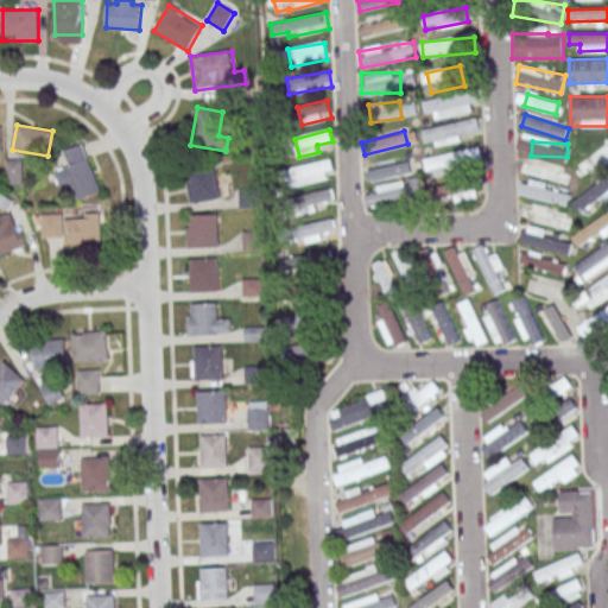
[(586,176),(607,156),(607,143),(578,166),(586,176)]
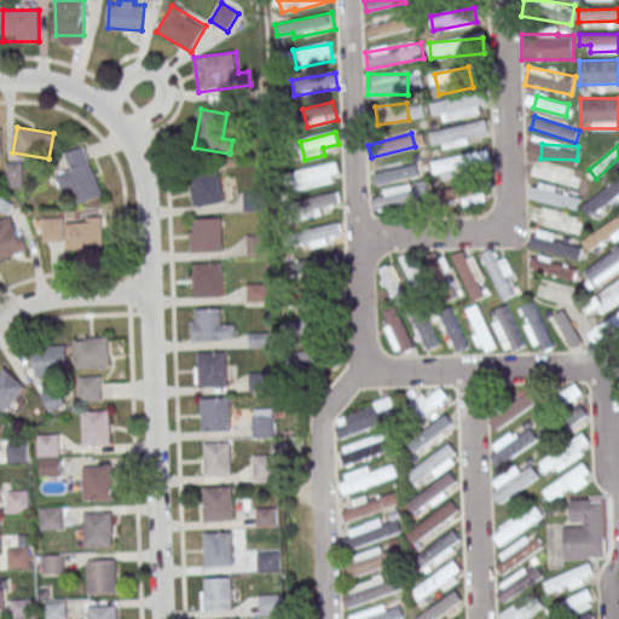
[(86,146),(64,154),(69,169),(58,173),(65,194),(76,190),(81,204),(103,197),(86,146)]
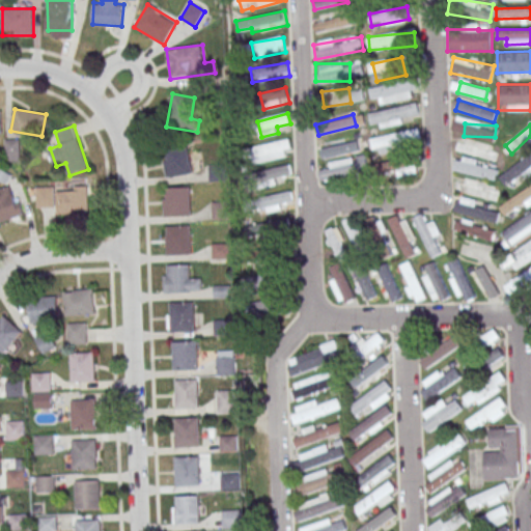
[(357,152),(353,137),(316,144),(319,160),(357,152)]
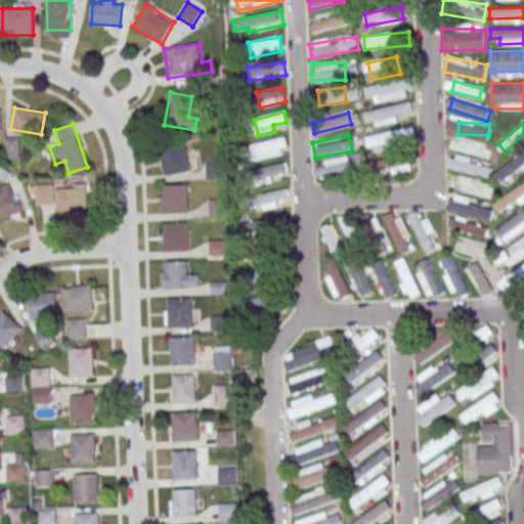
[(19,159),(19,137),(5,137),(5,159),(19,159)]
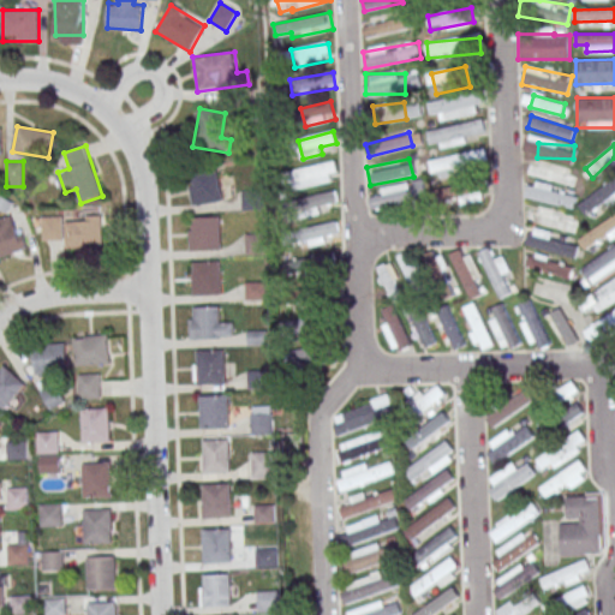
[(225,199),(216,168),(187,177),(196,208),(225,199)]
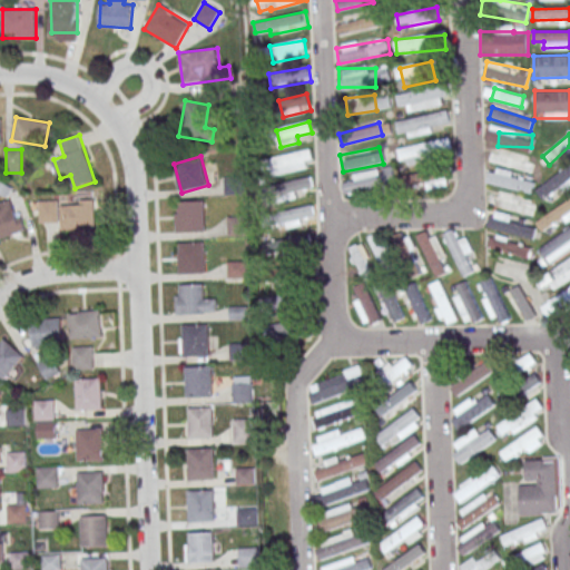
[(346,197),(396,184),(391,166),(342,179),(346,197)]
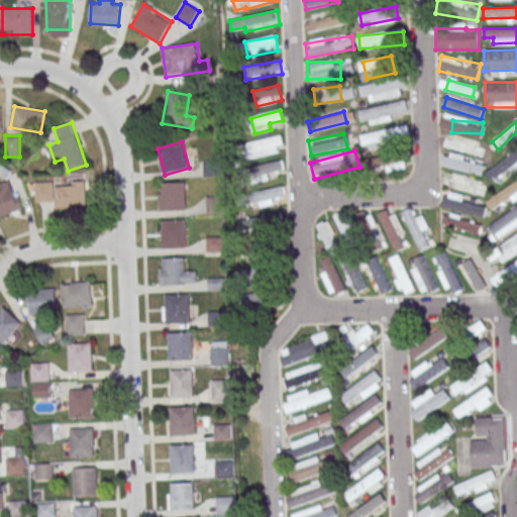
[(404,154),(369,160),(371,174),(406,169),(404,154)]
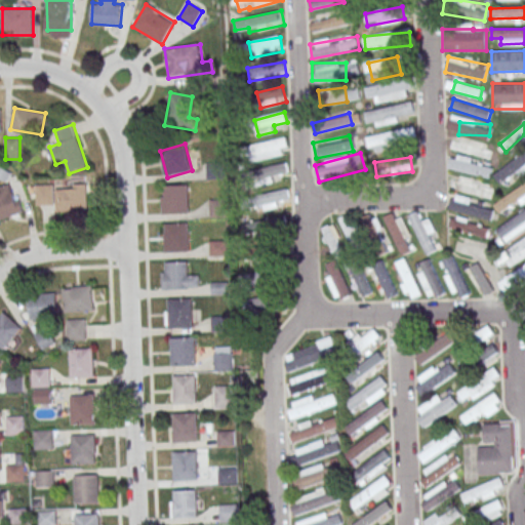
[(480,177),(483,168),(459,160),(456,169),(480,177)]
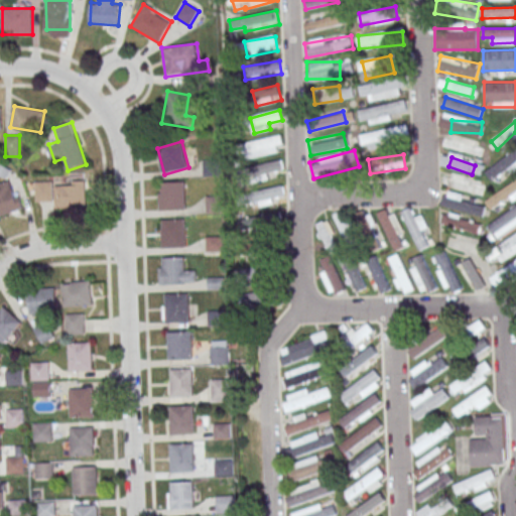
[(254,167),(257,178),(285,171),(282,159),(254,167)]
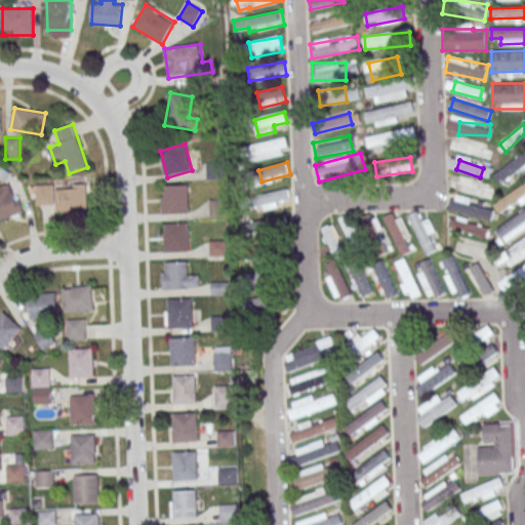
[(207,163),(226,163),(227,177),(208,178),(207,163)]
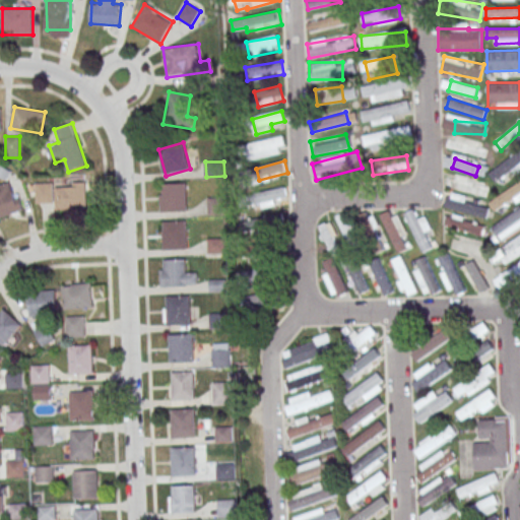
[(0,176),(4,180),(10,173),(0,164),(0,176)]
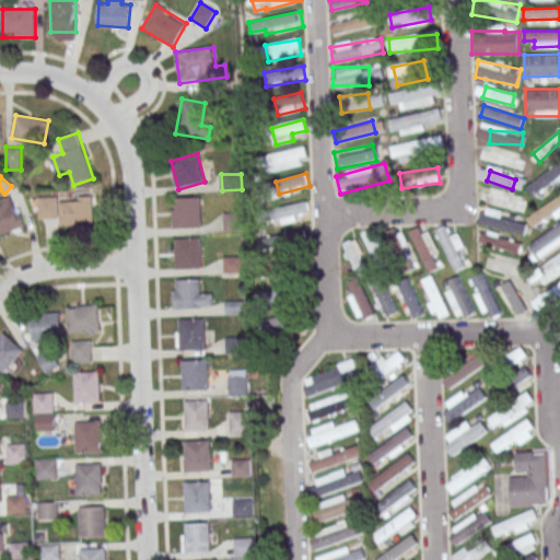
[(480,203),(524,211),(526,198),(482,191),(480,203)]
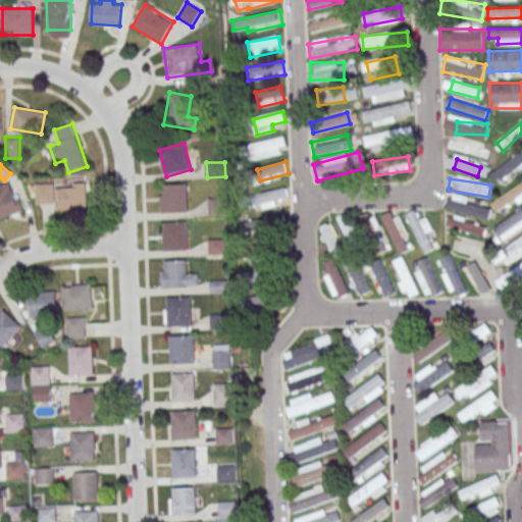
[(0,186),(0,218),(22,211),(12,181),(0,186)]
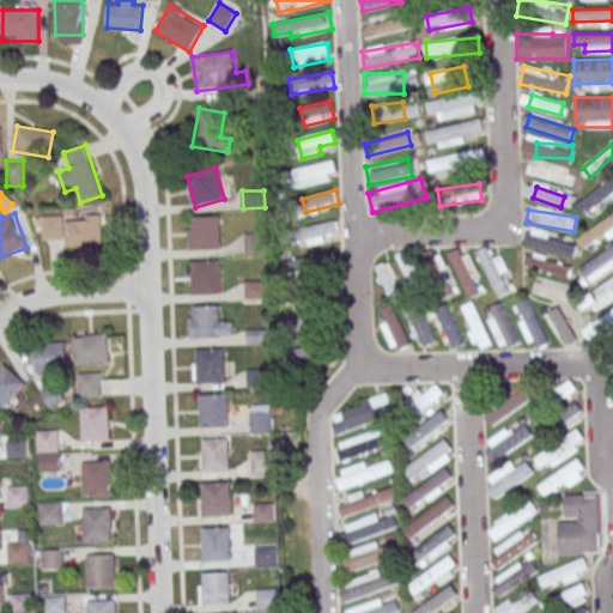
[(192,214),(220,214),(222,248),(193,248),(192,214)]
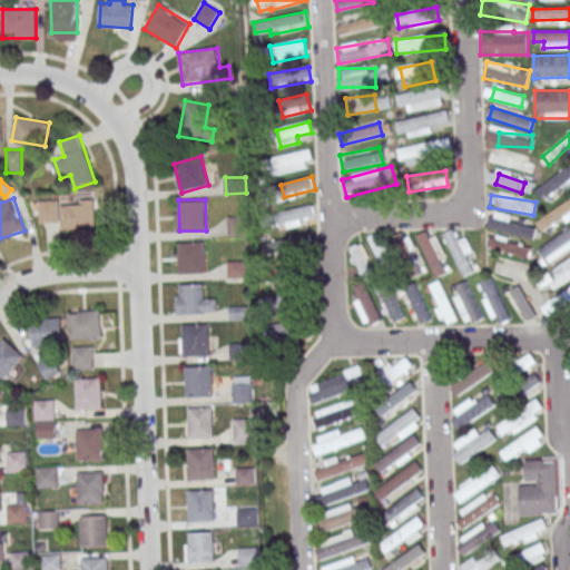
[(96,228),(95,200),(59,203),(59,200),(39,202),(39,223),(61,222),(61,231),(96,228)]
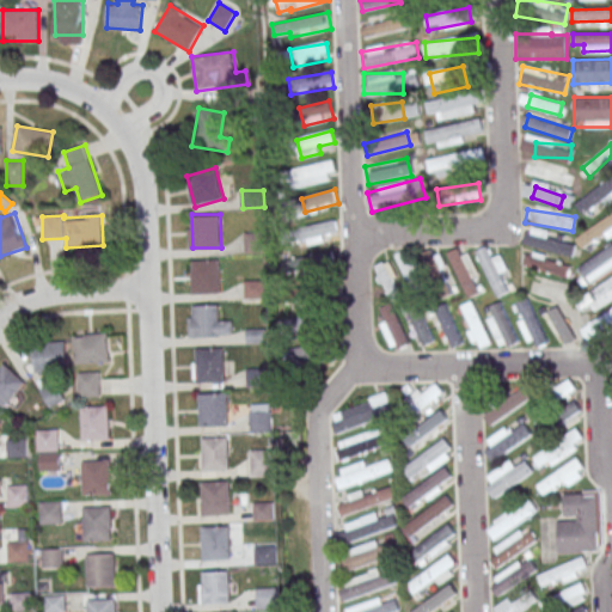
[(338,237),(337,222),(300,226),(301,240),(338,237)]
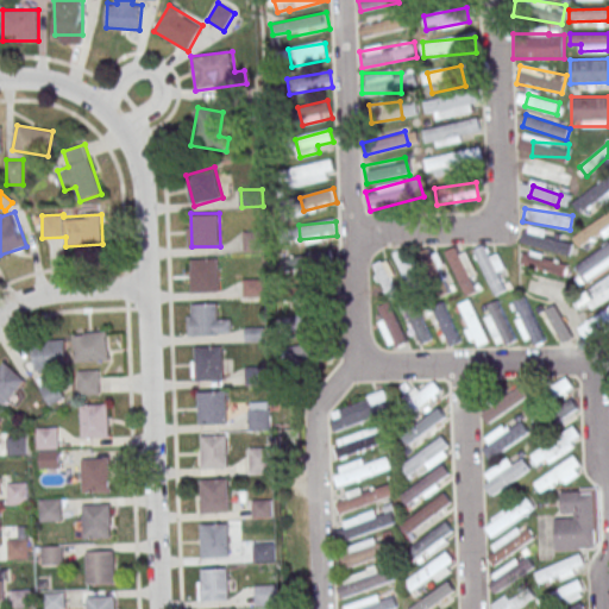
[(522,242),(569,257),(573,243),(526,228),(522,242)]
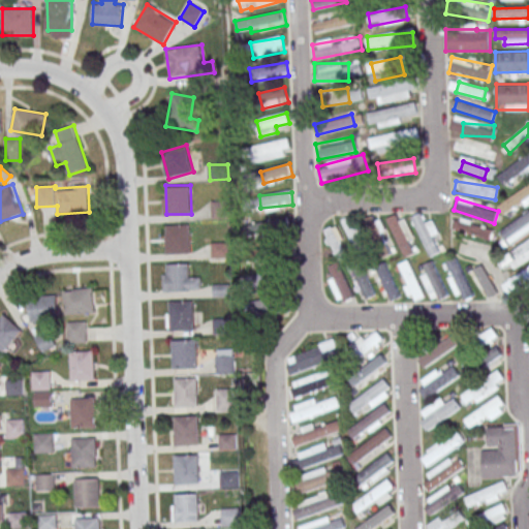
[(212,200),(229,199),(229,217),(213,218),(212,200)]
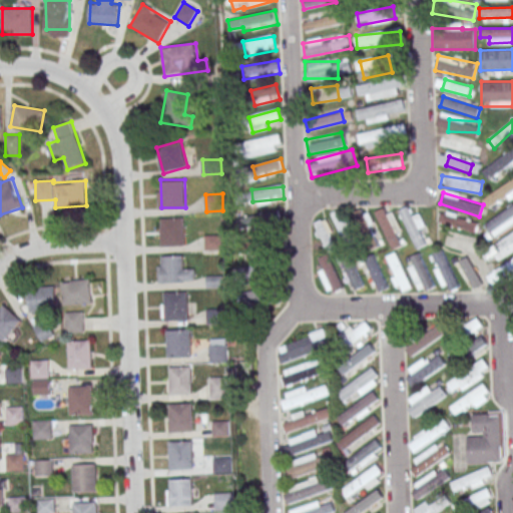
[(381,246),(367,207),(355,212),(368,250),(381,246)]
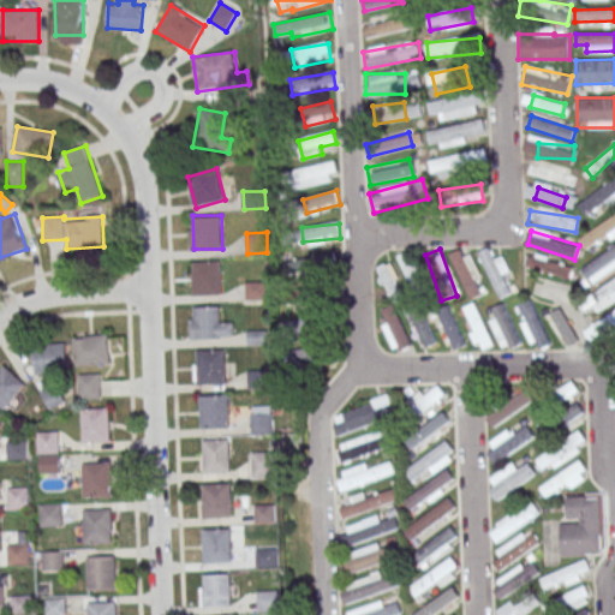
[(472,257),(467,258),(463,249),(451,254),(470,299),(487,291),(472,257)]
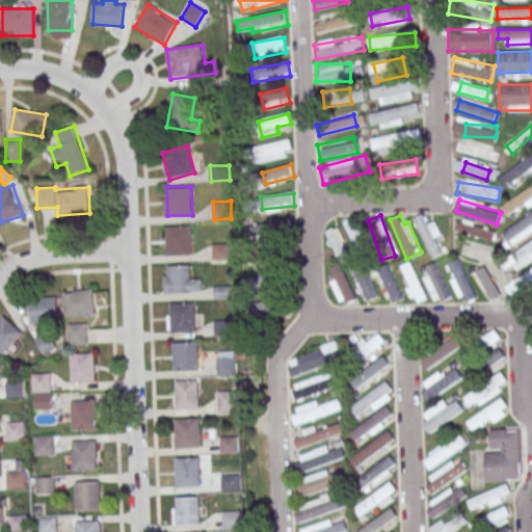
[(435,221),(428,223),(424,215),(415,218),(432,259),(442,255),(437,243),(444,241),(435,221)]
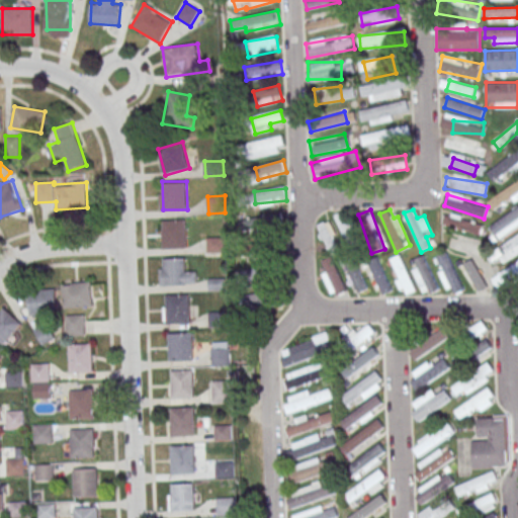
[(361,245),(345,210),(334,216),(350,250),(361,245)]
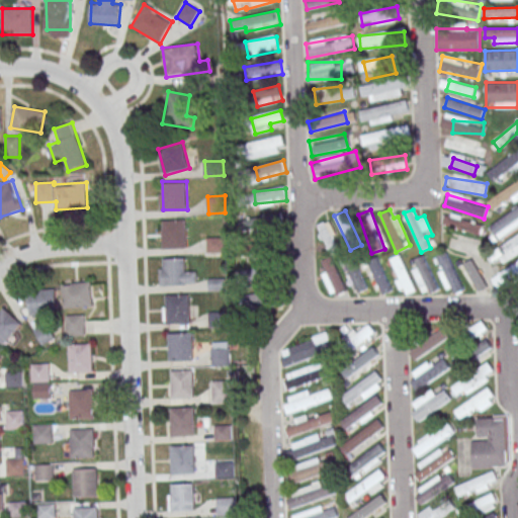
[(517,210),(489,222),(495,237),(517,228),(517,210)]
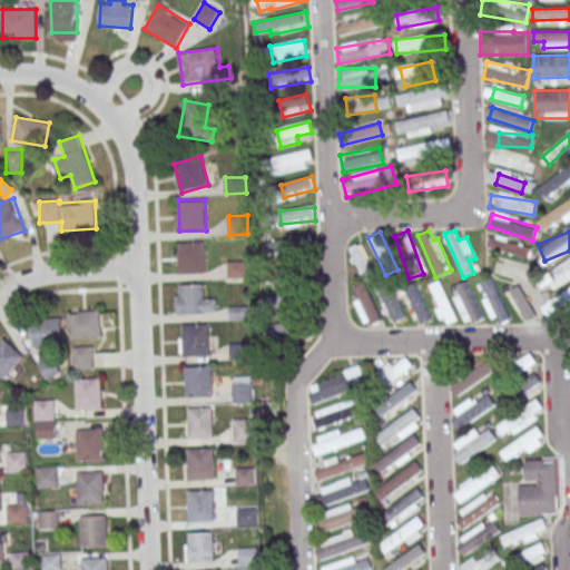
[(487,245),(528,259),(531,248),(490,234),(487,245)]
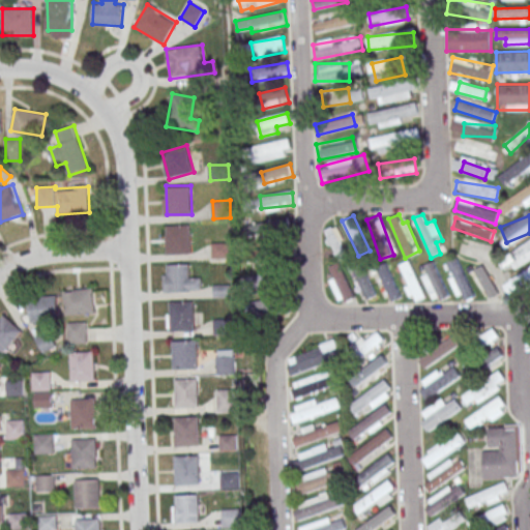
[(167,225),(192,224),(192,253),(167,254),(167,225)]
